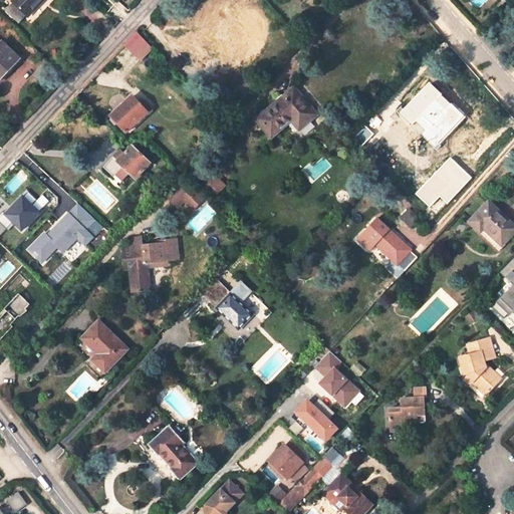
[(41,0),(13,0),(11,2),(12,3),(6,10),(19,22),(26,15),(27,16),(41,0)]
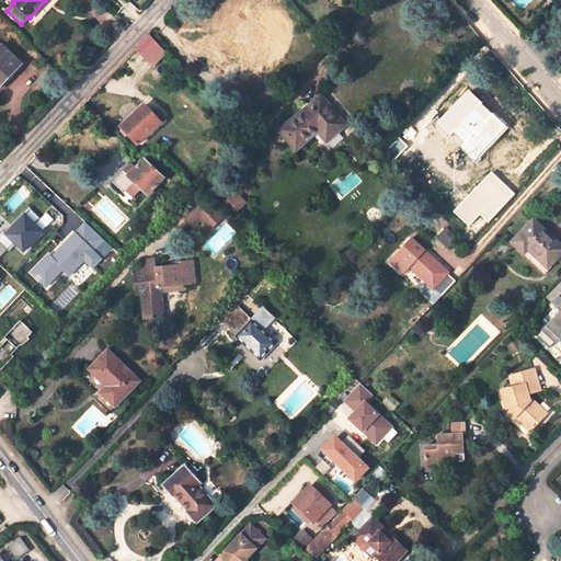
[(553,31),(546,23),(539,30),(547,37),(553,31)]
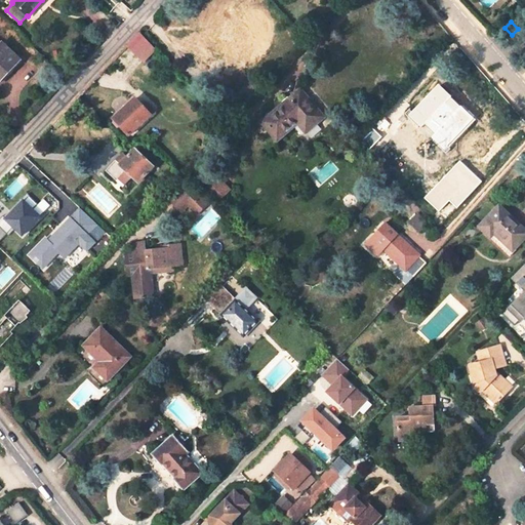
[(142,52),(150,44),(139,33),(128,45),(138,56),(142,52)]
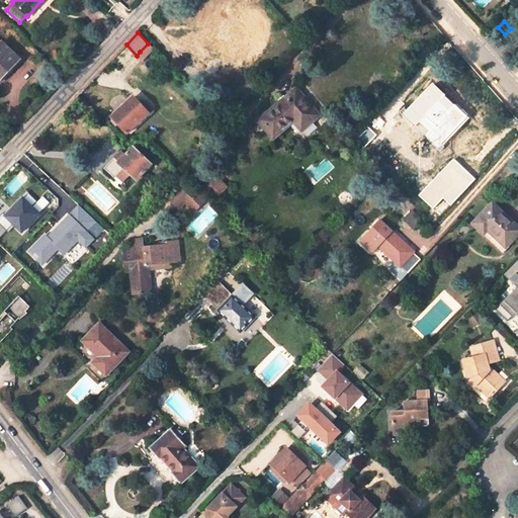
[(20,60),(1,42),(0,44),(0,78),(8,71),(9,72),(20,60)]
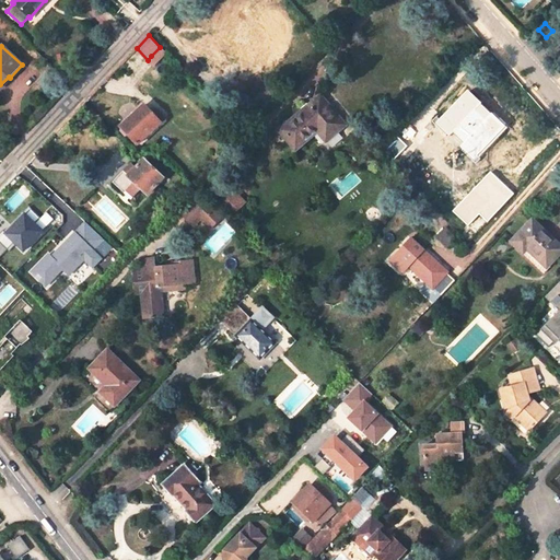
[(151,56),(158,61),(165,54),(160,47),(151,56)]
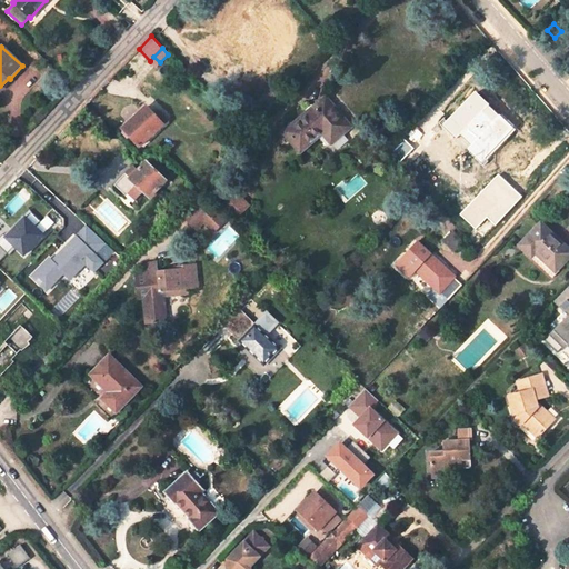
[(342,116),(327,98),(287,131),(303,151),(325,133),(326,133),(342,116)]
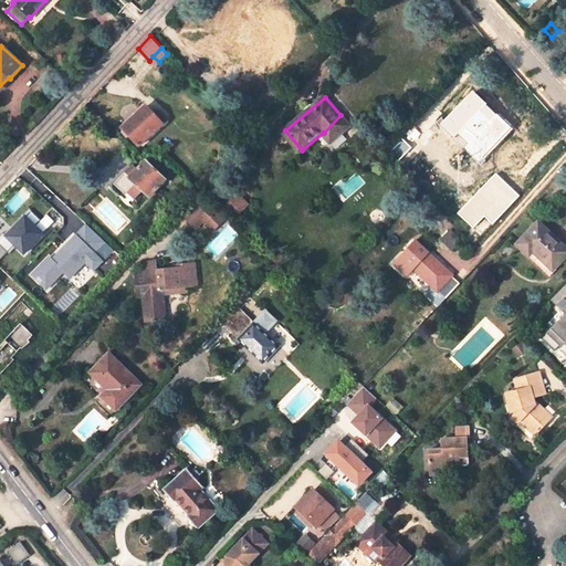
[(155,115),(146,106),(123,128),(139,147),(167,121),(159,112),(155,115)]
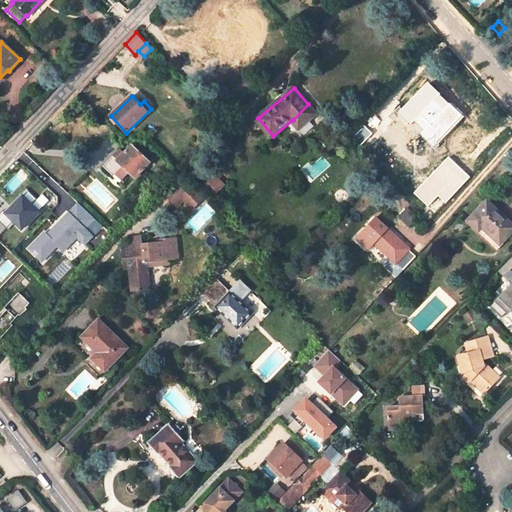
[(293,120),(299,128),(316,114),(308,104),(293,120)]
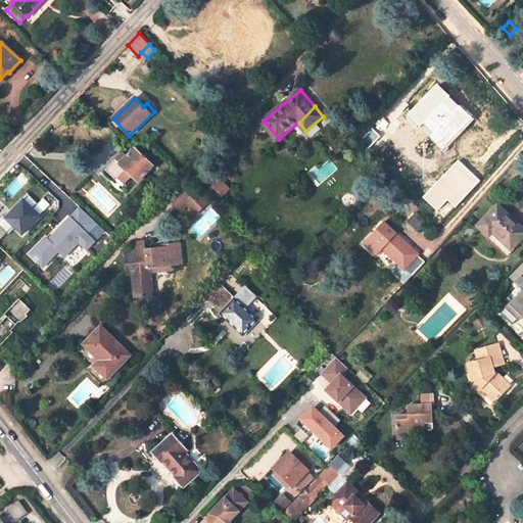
[(428,132),(441,144),(439,147),(447,155),(453,149),(458,153),(460,151),(464,155),(472,147),(456,131),(435,111),(421,126),(414,120),(413,121),(411,117),(402,126),(406,129),(402,132),(416,144),(428,132)]
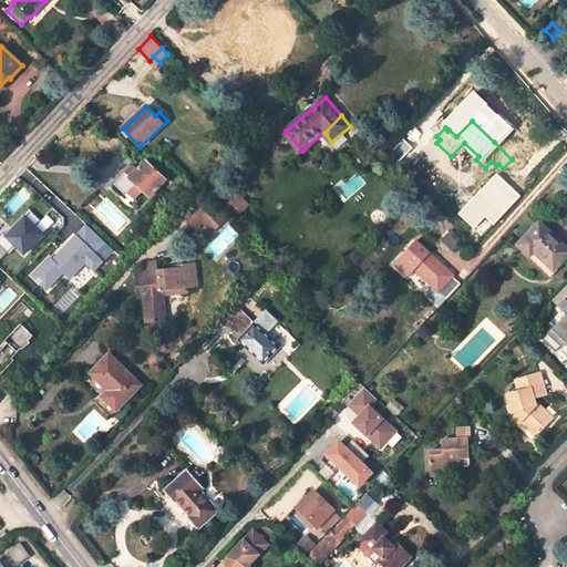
[(165,181),(146,162),(131,179),(124,173),(113,184),(125,196),(129,194),(135,200),(144,192),(150,197),(165,181)]
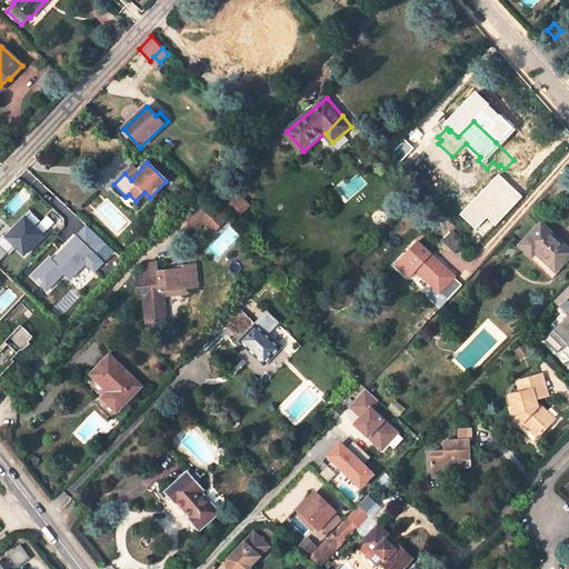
[(515,193),(498,177),(480,196),(490,205),(482,212),(489,219),(515,193)]
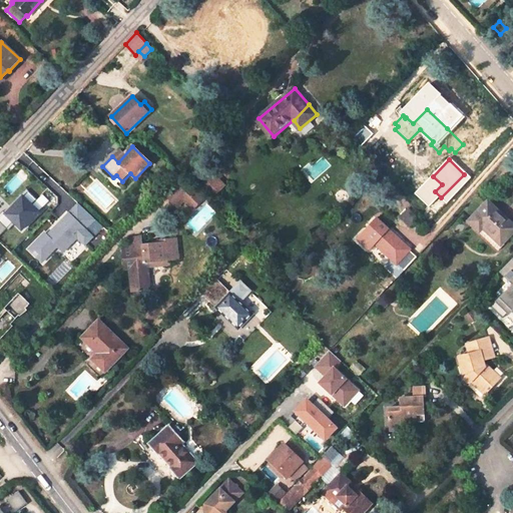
[(201,170),(189,183),(204,198),(208,202),(221,190),(201,170)]
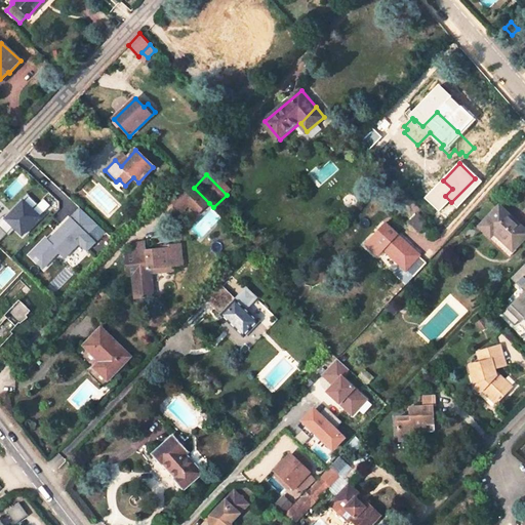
[(178,191),(201,211),(209,203),(194,188),(188,182),(178,191)]
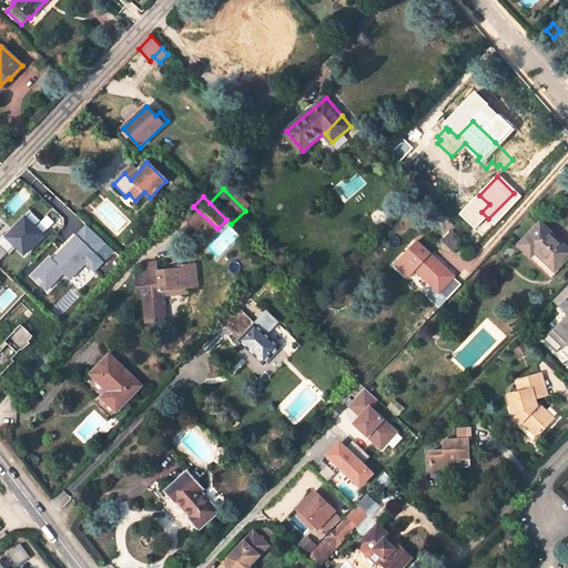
[(184,216),(198,230),(205,223),(214,232),(217,229),(193,206),(184,216)]
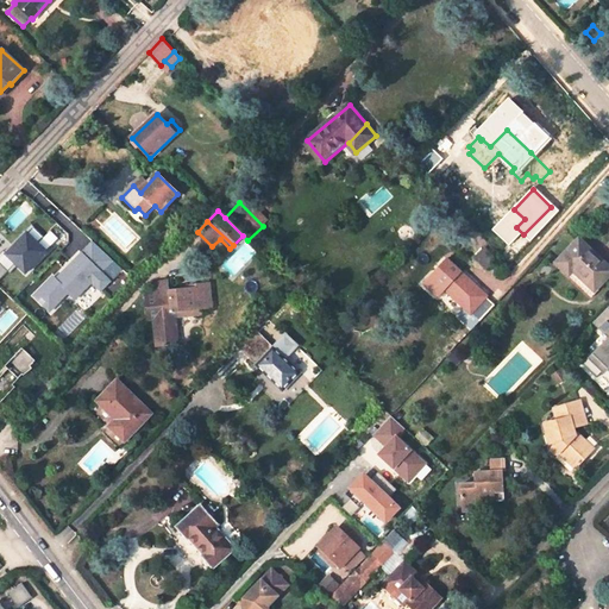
[(46,252),(29,234),(7,256),(26,274),(46,252)]
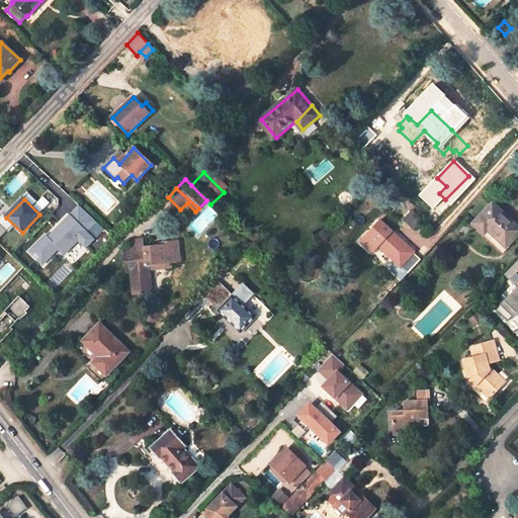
[(77,202),(27,252),(41,266),(58,250),(63,256),(78,241),(85,248),(104,230),(77,202)]
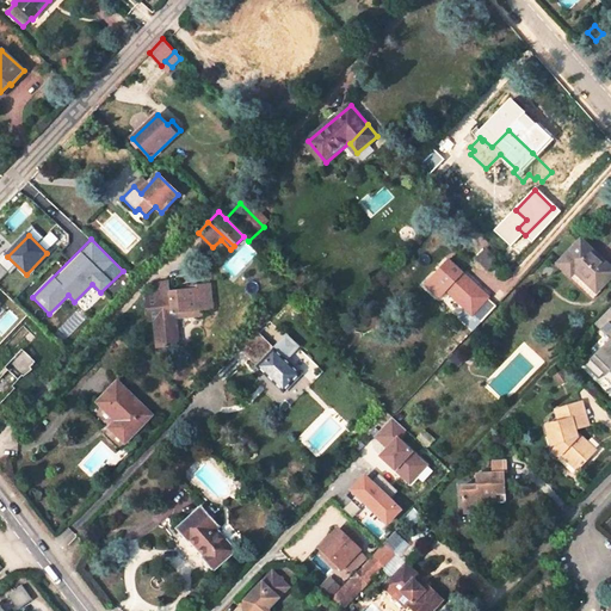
[(596,259),(580,244),(560,265),(568,273),(567,275),(592,300),(606,285),(604,283),(610,275),(610,272),(602,263),(604,261),(598,257),(596,259)]
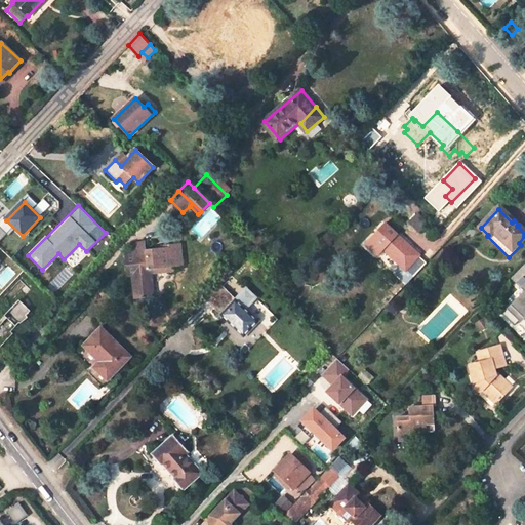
[(385,249),(401,265),(395,272),(407,284),(415,276),(428,263),(420,256),(421,255),(398,235),(387,224),(366,245),(377,256),(385,249)]
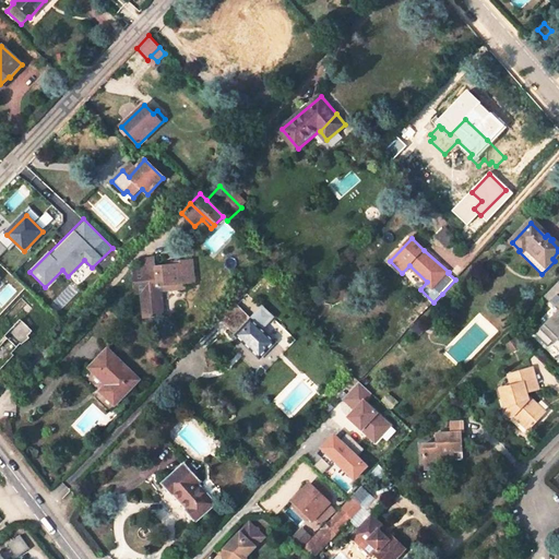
[(132,268),(134,293),(140,293),(142,318),(164,317),(161,292),(166,290),(186,289),(185,284),(195,284),(193,260),(182,262),(182,263),(147,266),(132,268)]
